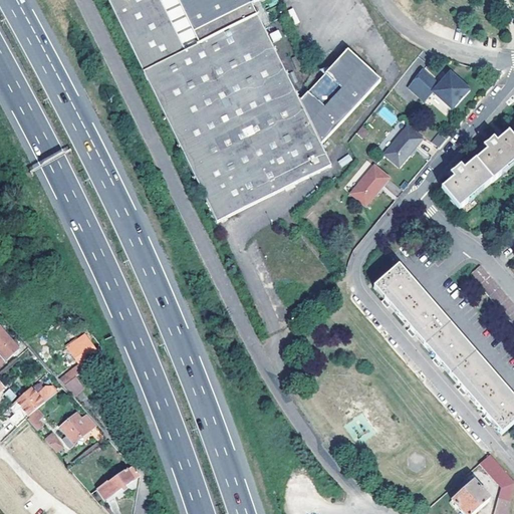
[(108,0),(120,24),(134,51),(140,63),(146,75),(179,145),(201,189),(217,223),(242,211),(277,194),(331,168),(319,143),(300,101),(255,7),(268,0),(108,0)]
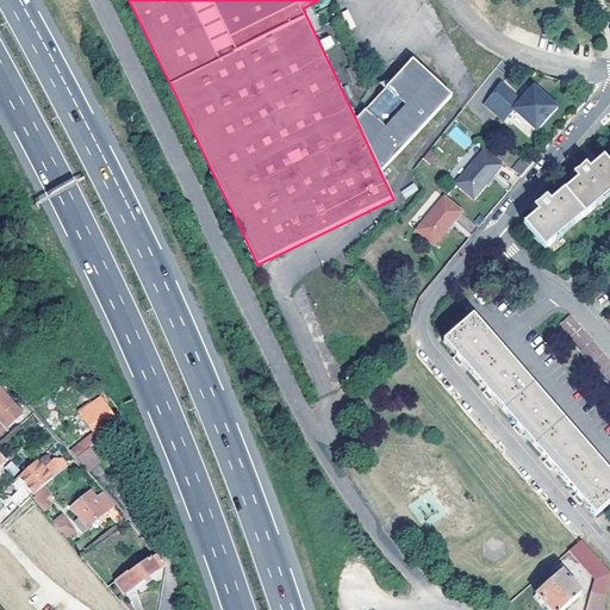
[(321,38),(323,49),(334,47),(331,36),(321,38)]
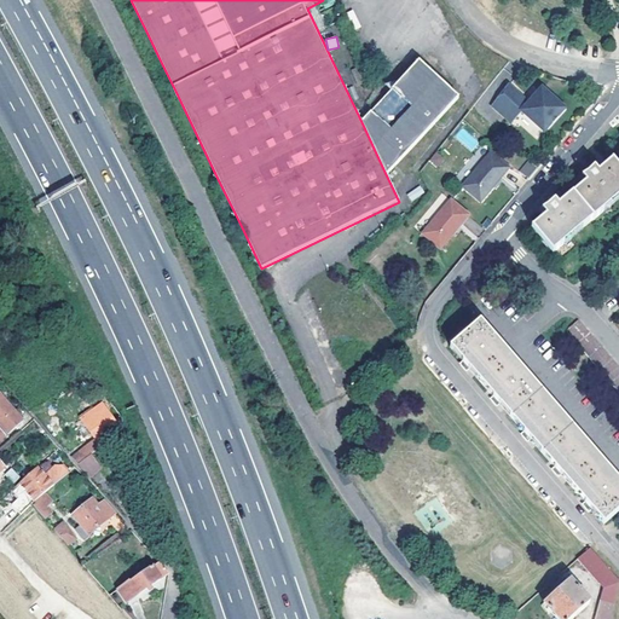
[(362,122),(385,172),(455,99),(415,68),(392,88),(362,122)]
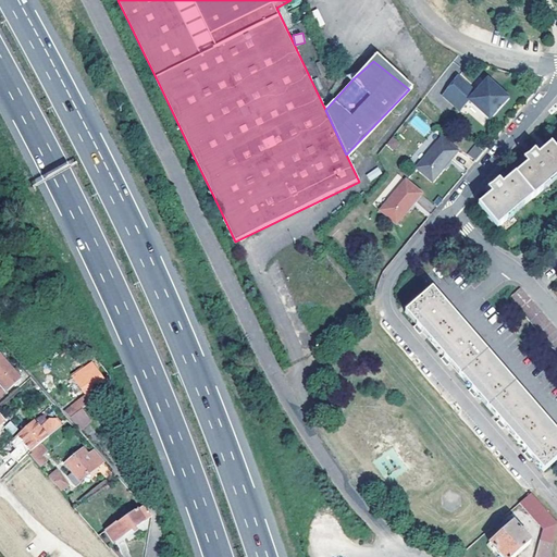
[(458,79),(446,95),(485,126),(508,98),(487,81),(477,95),(458,79)]
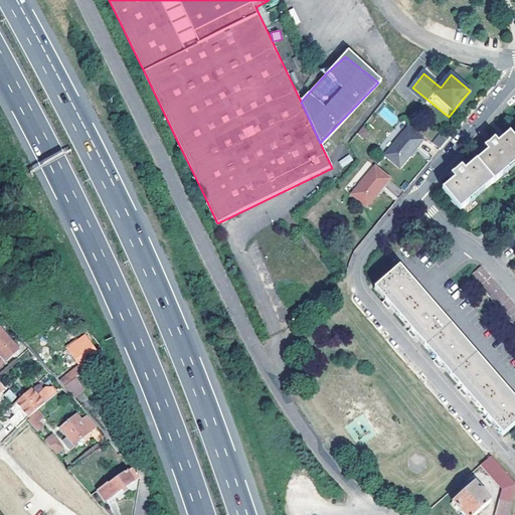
[(384,106),(378,114),(392,126),(399,119),(384,106)]
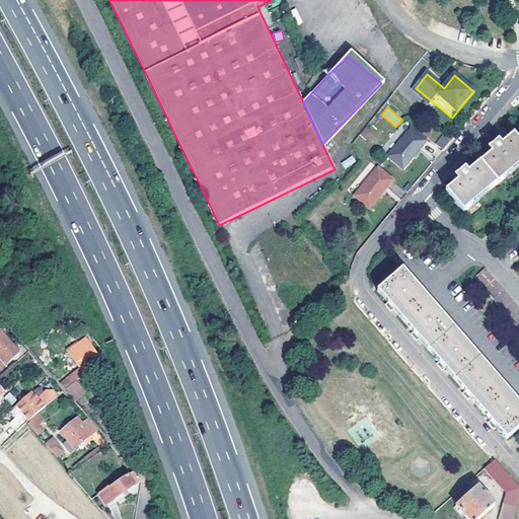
[(367,141),(373,134),(367,127),(360,134),(367,141)]
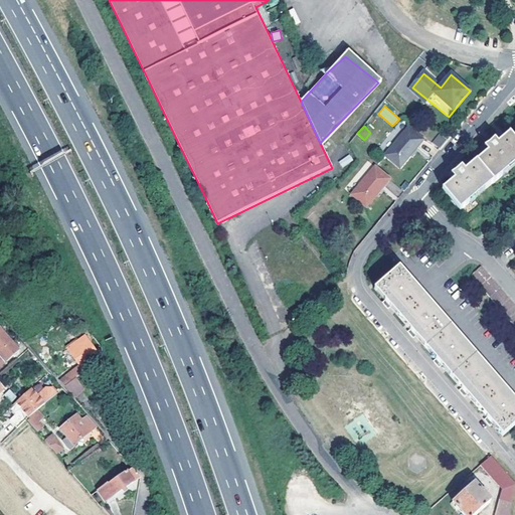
[(386,154),(400,167),(423,140),(409,128),(386,154)]
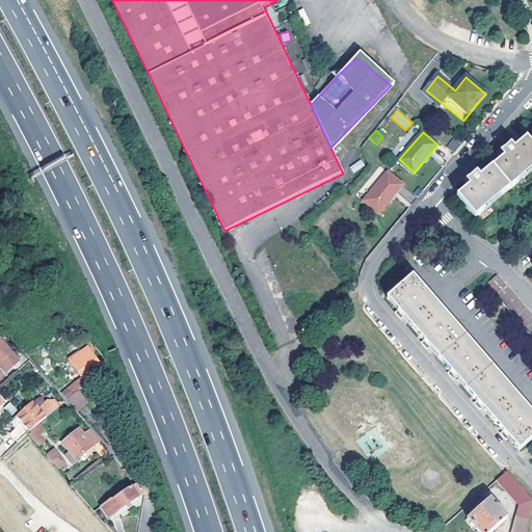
[(454,153),(461,143),(454,137),(447,147),(454,153)]
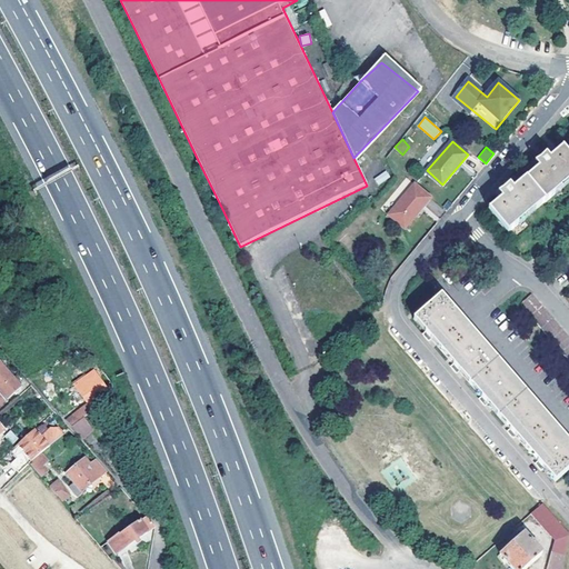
[(502,199),(490,209),(509,232),(519,223),(518,222),(536,208),(536,209),(556,192),(555,191),(568,179),(568,152),(568,153),(563,148),(550,158),(547,155),(543,158),(536,163),(540,168),(515,189),(511,185),(506,190),(499,195),(502,199)]
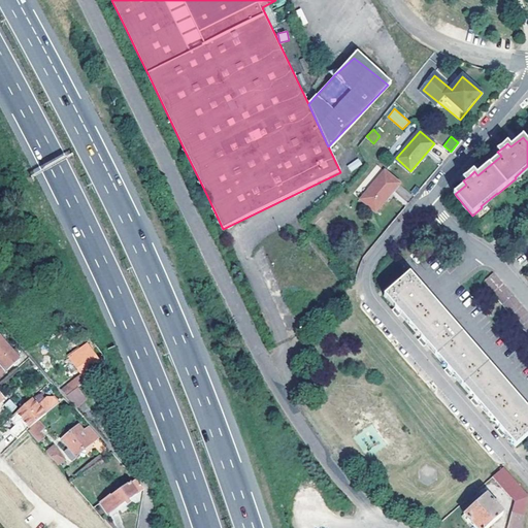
[(348,164),(350,171),(362,165),(360,159),(348,164)]
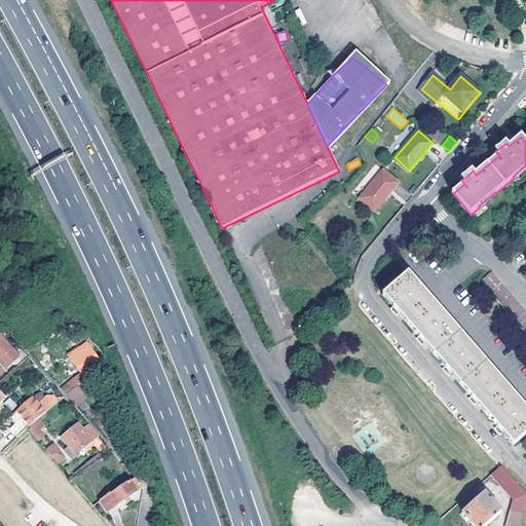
[(361,197),(375,210),(399,183),(384,170),(361,197)]
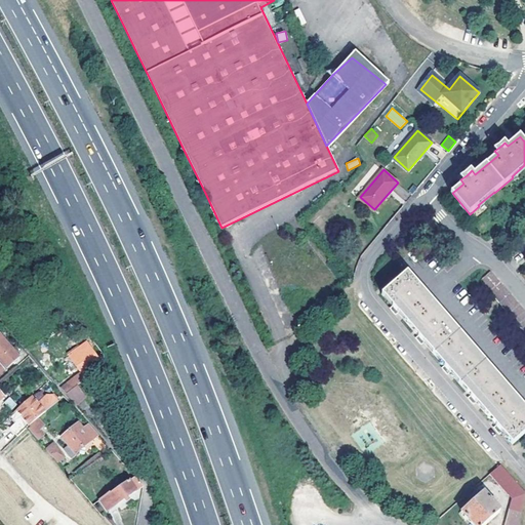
[(524,310),(489,269),(479,278),(524,330),(524,310)]
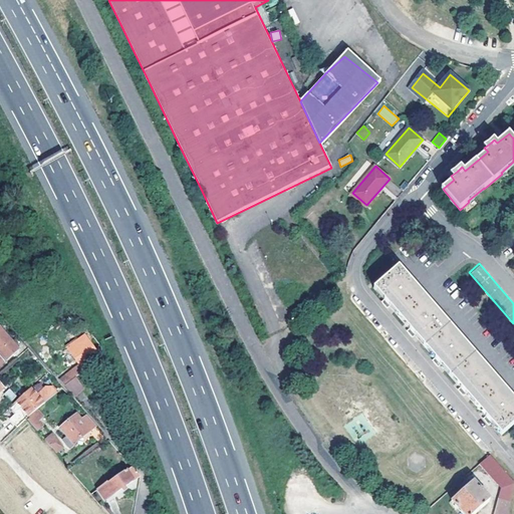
[(513,424),(513,398),(399,266),(374,287),(501,435),(513,424)]
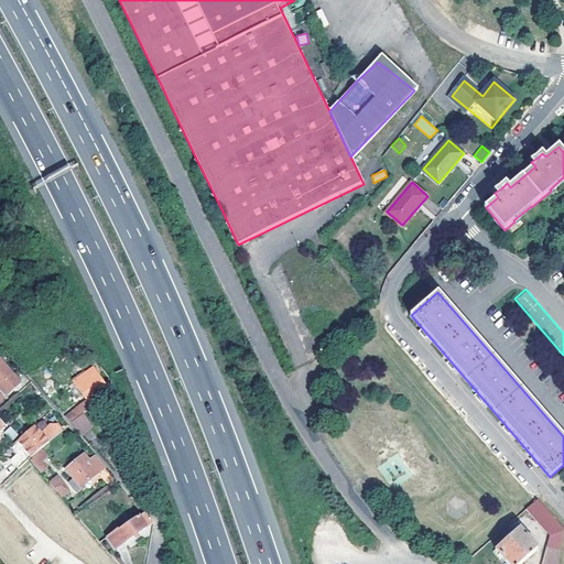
[(0,386),(7,394),(15,387),(17,389),(20,386),(19,383),(21,382),(0,358),(0,386)]
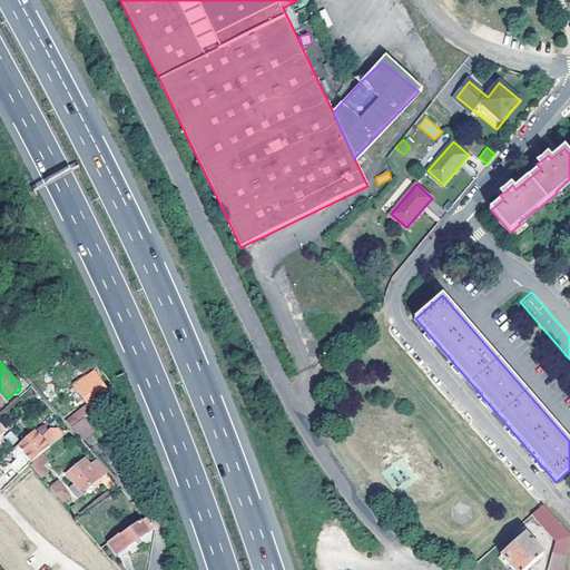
[(94,372),(75,385),(86,401),(105,387),(94,372)]
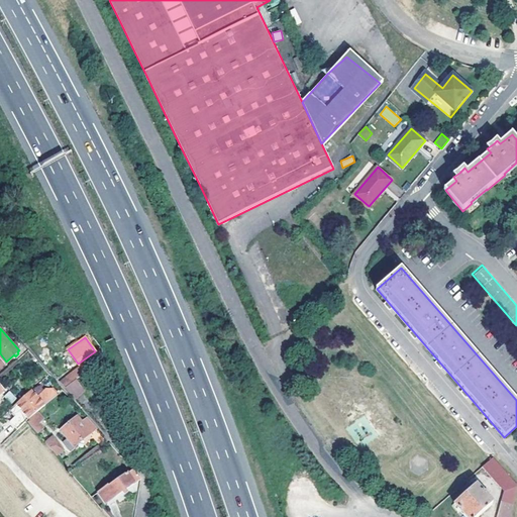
[(65,387),(76,379),(93,367),(89,362),(69,376),(69,375),(60,382),(64,387),(65,387)]
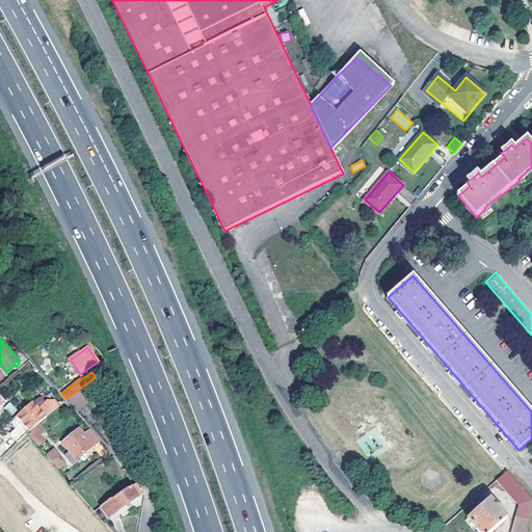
[(78,390),(67,398),(71,402),(77,409),(86,401),(82,394),(78,390)]
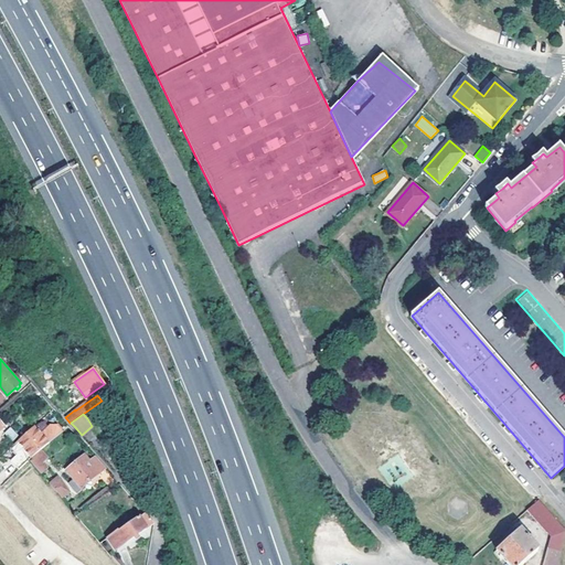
[(32,426),(11,444),(9,446),(14,452),(17,455),(11,459),(18,468),(23,464),(29,460),(29,459),(43,447),(48,443),(32,426)]
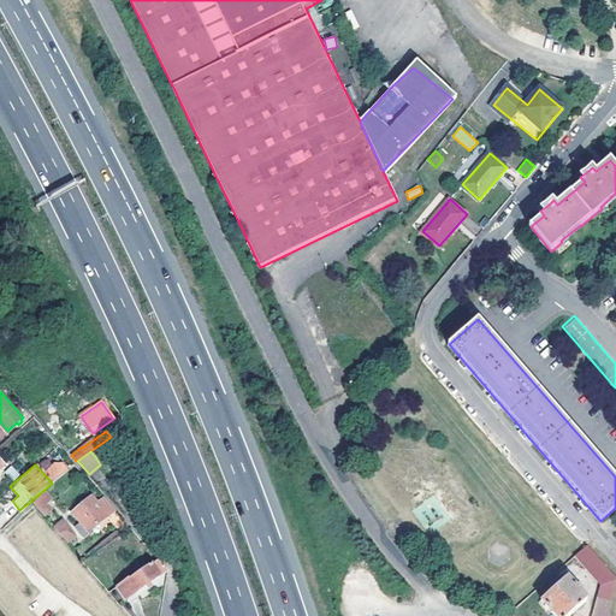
[(12,467),(6,472),(13,480),(19,475),(12,467)]
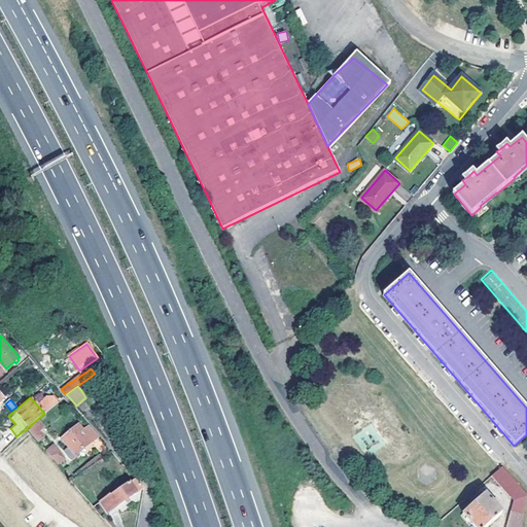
[(36,429),(45,422),(40,417),(27,428),(27,429),(38,441),(42,436),(36,429)]
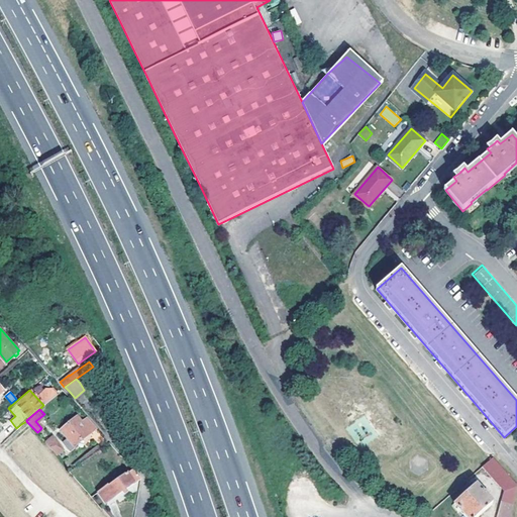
[(63,442),(69,450),(74,446),(96,428),(87,418),(82,422),(77,416),(61,430),(67,438),(63,442)]
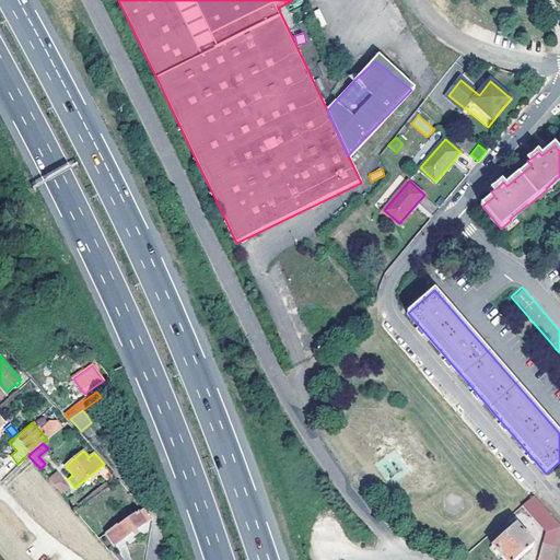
[(66,483),(57,474),(50,479),(59,489),(66,483)]
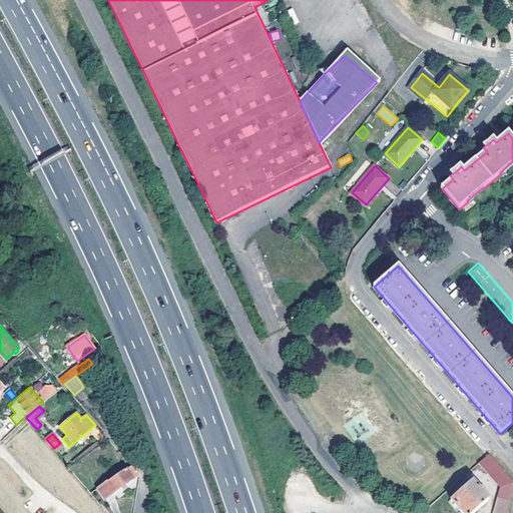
[(424,465),(423,456),(413,451),(405,458),(405,468),(415,472),(424,465)]
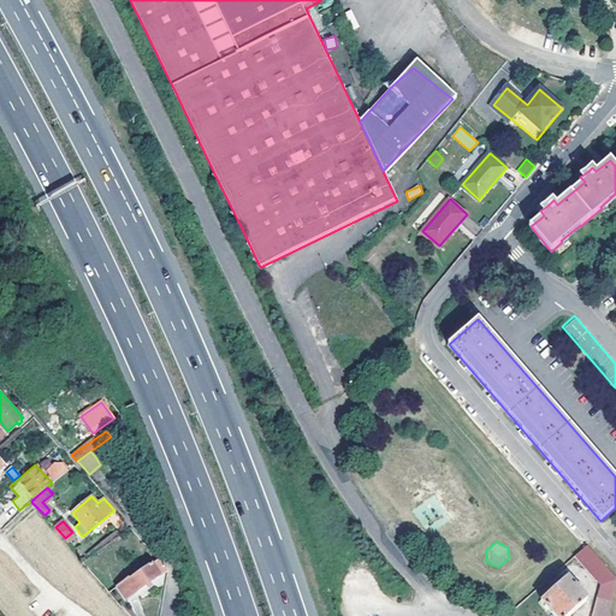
[(600,584),(596,598),(591,615),(605,615),(610,602),(615,576),(590,551),(586,546),(574,556),(594,581),(600,584)]
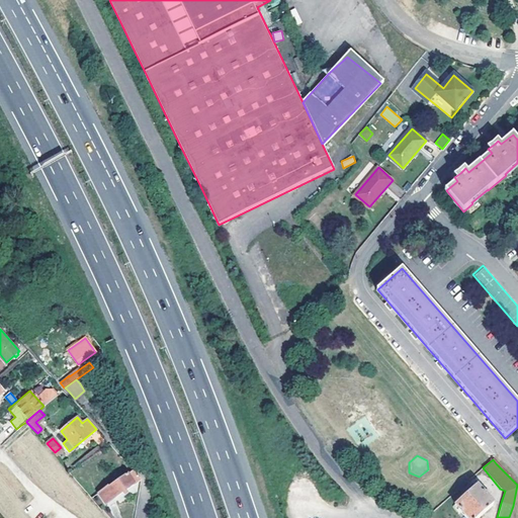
[(106,503),(140,480),(141,480),(140,479),(133,470),(109,487),(108,486),(99,492),(106,503)]
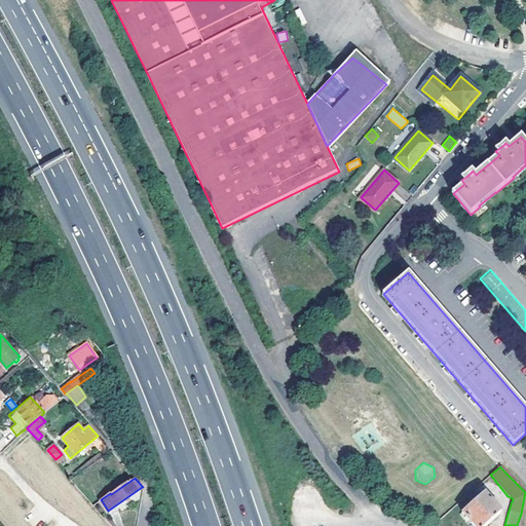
[(485,493),(462,512),(475,525),(485,525),(501,513),(485,493)]
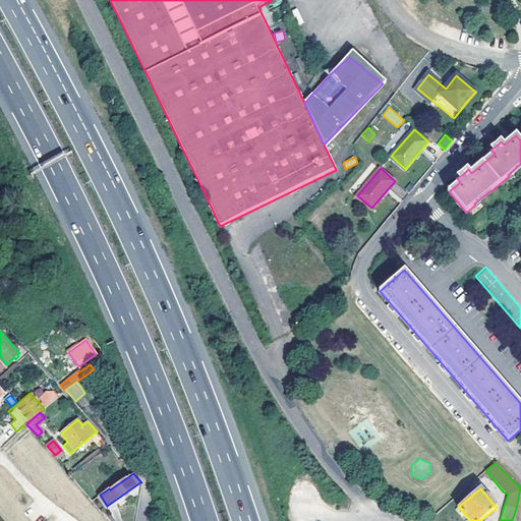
All buildings are outlined.
